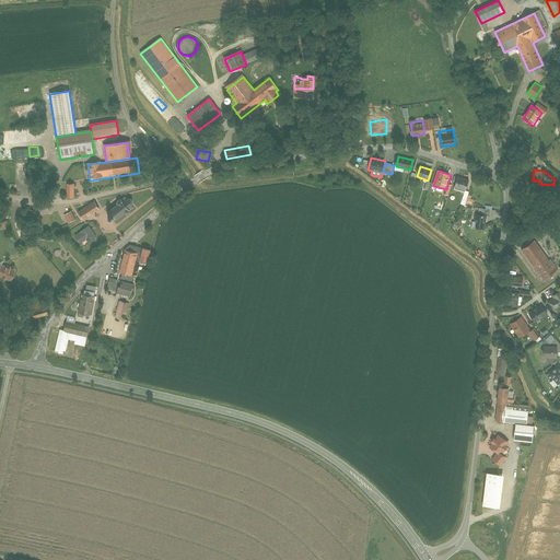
[(469,181),(458,177),(455,187),(466,190),(469,181)]
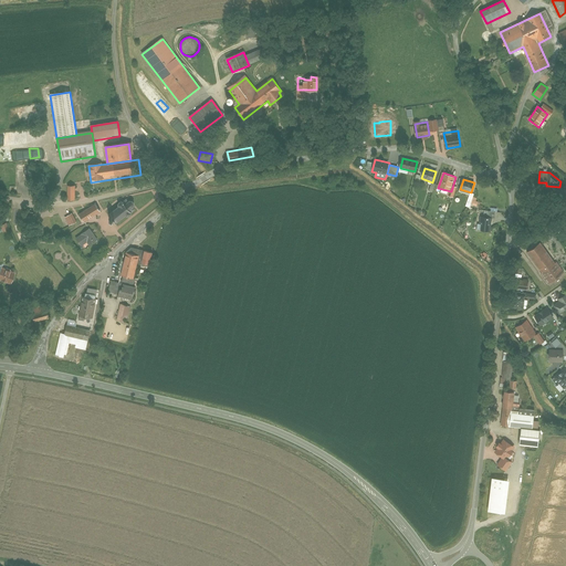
[(115,220),(118,223),(137,209),(129,200),(111,216),(115,220)]
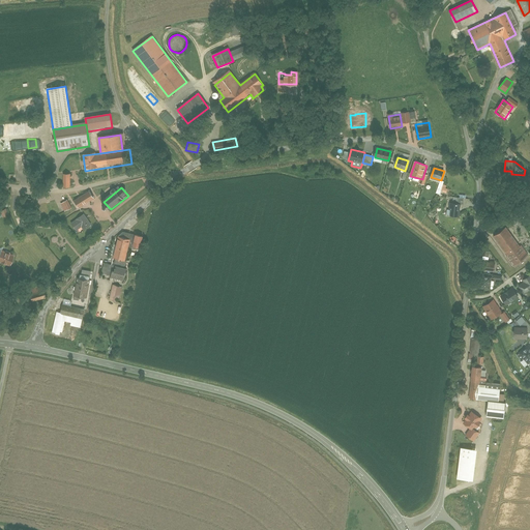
[(74,201),(79,208),(86,203),(94,198),(90,190),(74,201)]
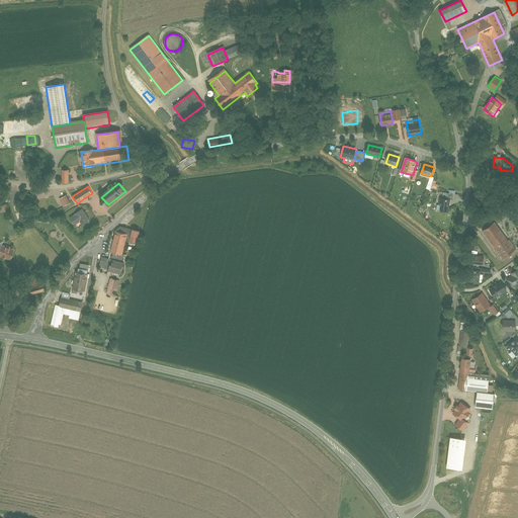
[(70,204),(66,196),(60,199),(64,207),(70,204)]
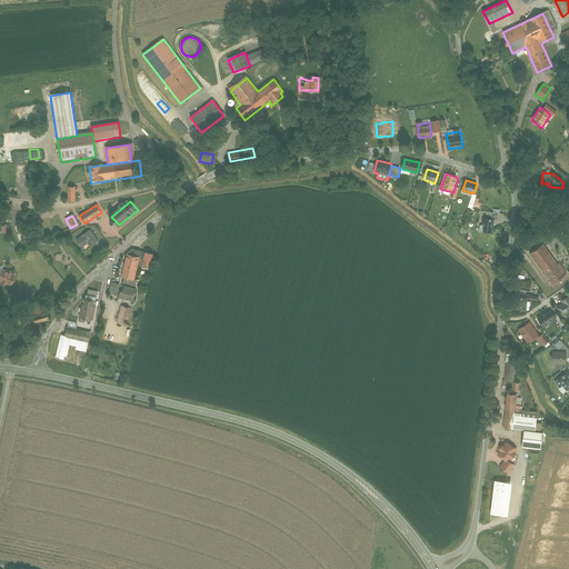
[(495,220),(482,218),(481,226),(485,227),(483,232),(492,233),(495,220)]
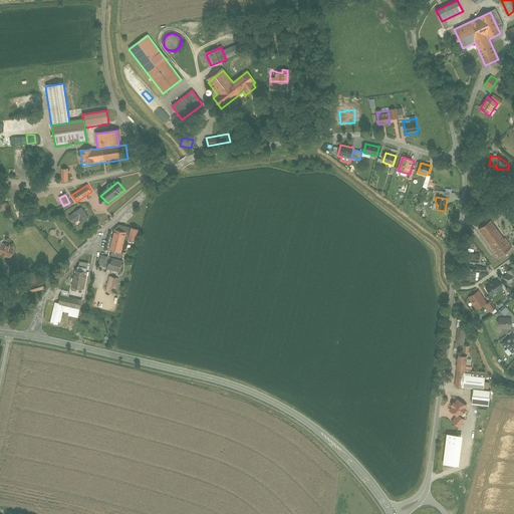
[(6,202),(0,204),(3,211),(9,208),(6,202)]
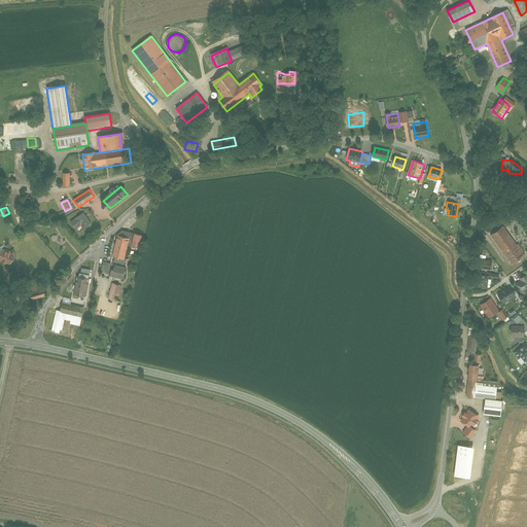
[(92,224),(83,213),(71,222),(76,231),(81,226),(83,230),(92,224)]
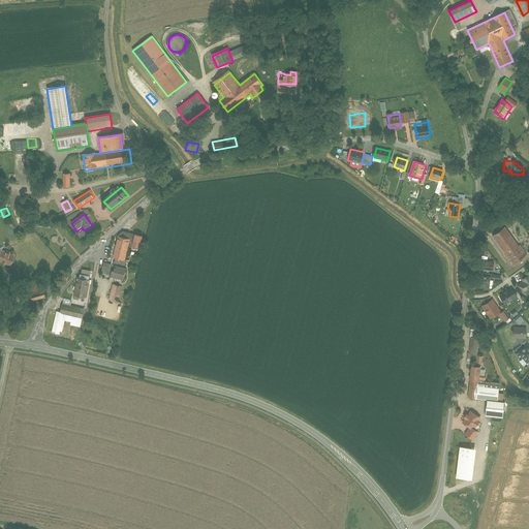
[(506,227),(493,237),(514,265),(526,256),(506,227)]
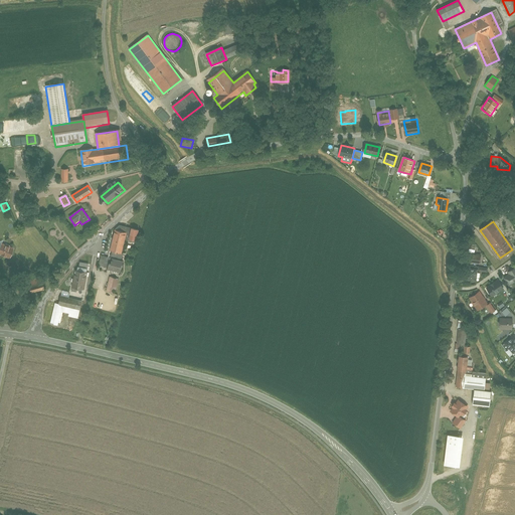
[(124,260),(119,259),(121,251),(123,252),(127,238),(131,239),(131,238),(137,239),(139,229),(121,224),(116,229),(114,237),(111,249),(112,249),(111,253),(110,256),(102,254),(100,265),(110,267),(110,269),(122,272),(124,260)]
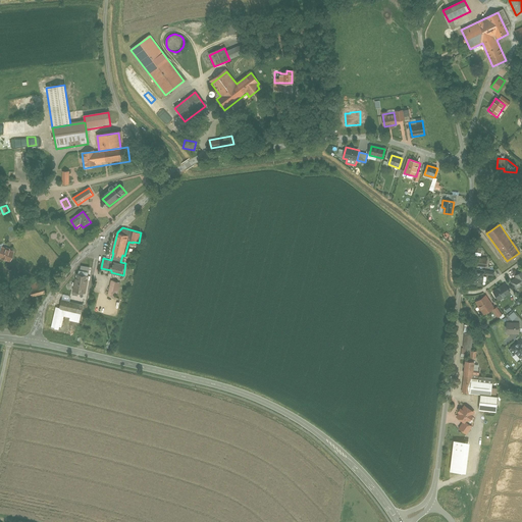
[(13,251),(0,247),(0,258),(9,262),(13,251)]
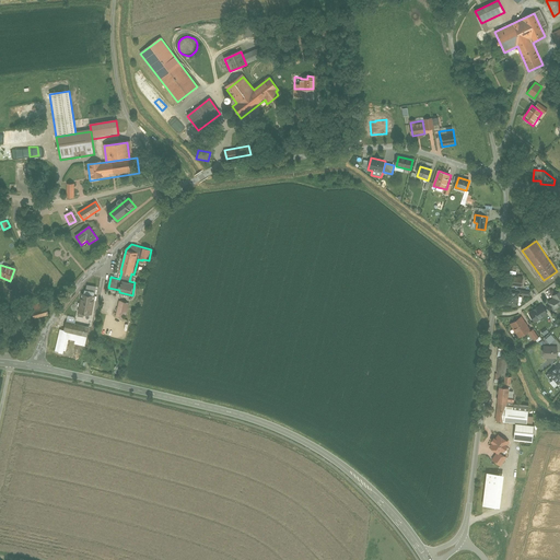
[(510,288),(522,289),(523,278),(511,276),(510,288)]
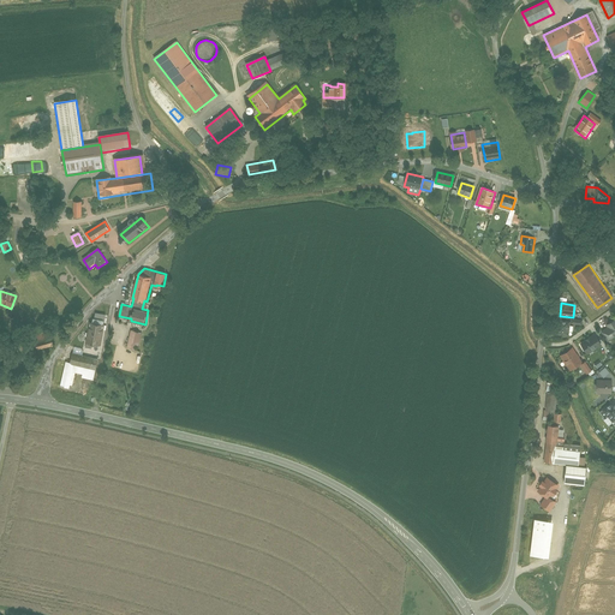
[(601,332),(608,342),(614,339),(614,338),(614,320),(607,326),(608,327),(601,332)]
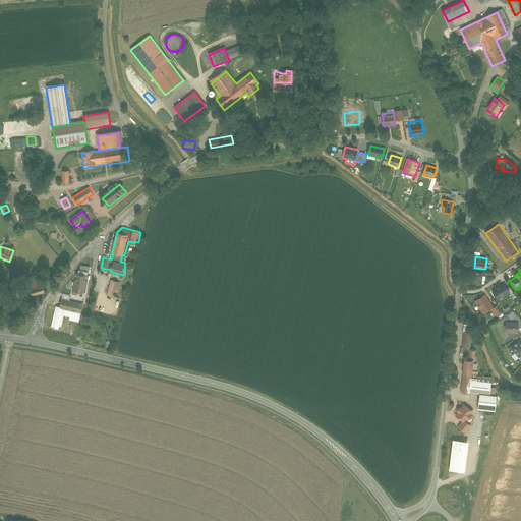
[(471,285),(482,286),(483,273),(472,272),(471,285)]
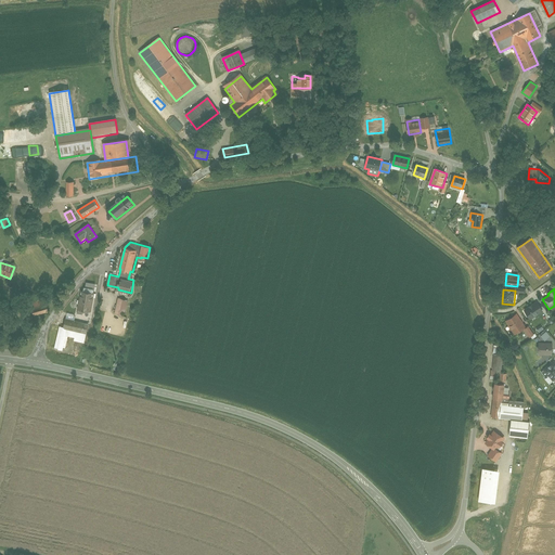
[(94,294),(80,292),(77,310),(91,312),(94,294)]
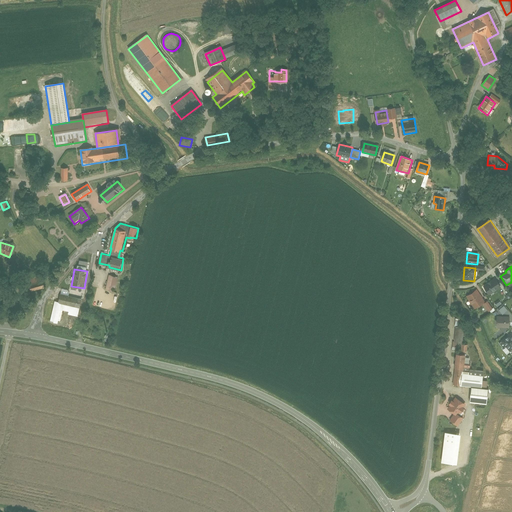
[(118,278),(109,276),(106,290),(112,292),(113,289),(115,289),(118,278)]
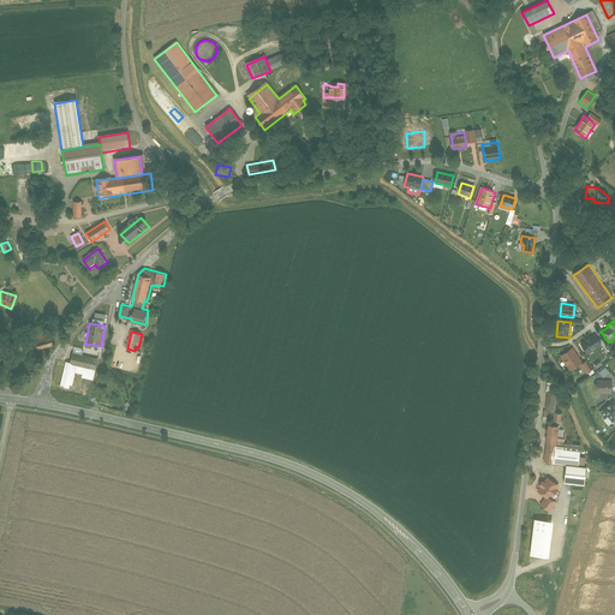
[(587,356),(602,346),(595,335),(580,344),(587,356)]
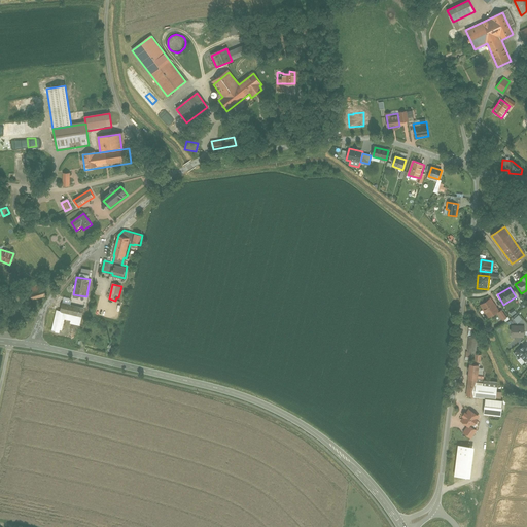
[(500,312),(491,299),(480,306),(489,319),(500,312)]
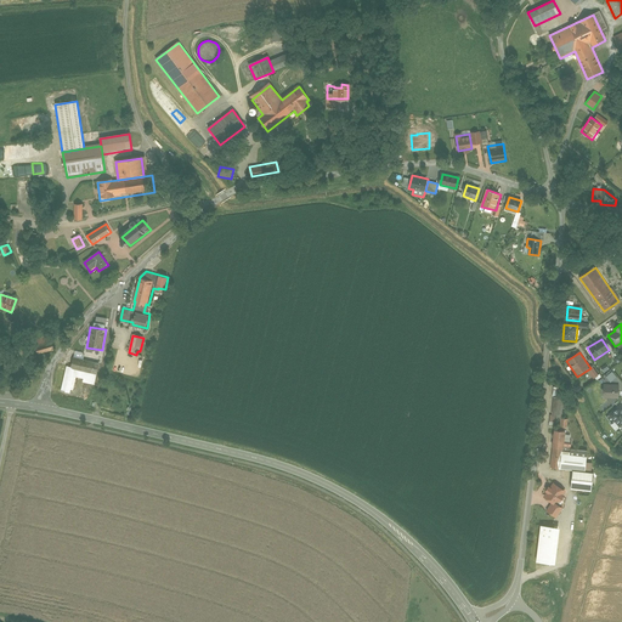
[(100,365),(74,358),(72,367),(67,366),(61,391),(71,394),(71,390),(73,391),(77,378),(84,379),(83,383),(95,385),(100,365)]
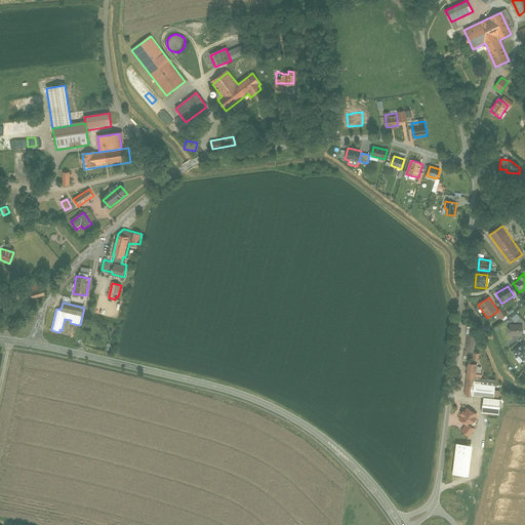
[(516,322),(521,317),(517,313),(512,317),(516,322)]
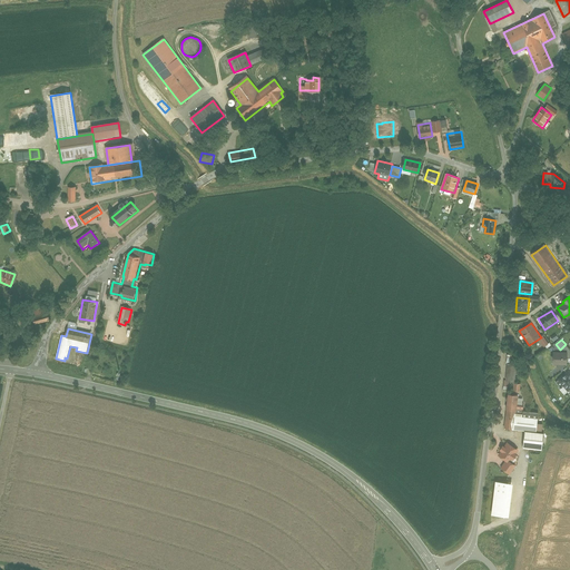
[(567,366),(568,353),(553,353),(552,365),(567,366)]
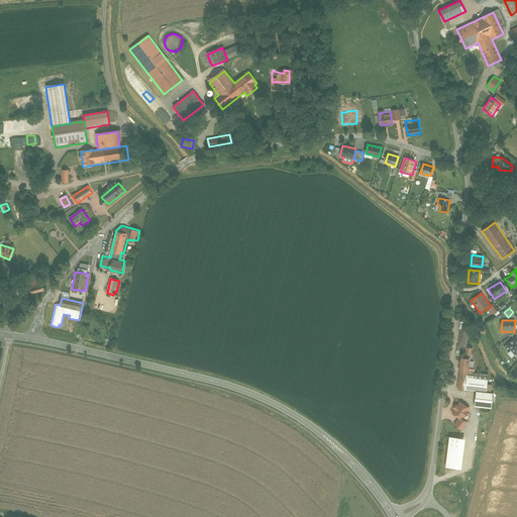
[(460,321),(458,352),(462,353),(462,347),(468,347),(469,330),(466,330),(467,322),(460,321)]
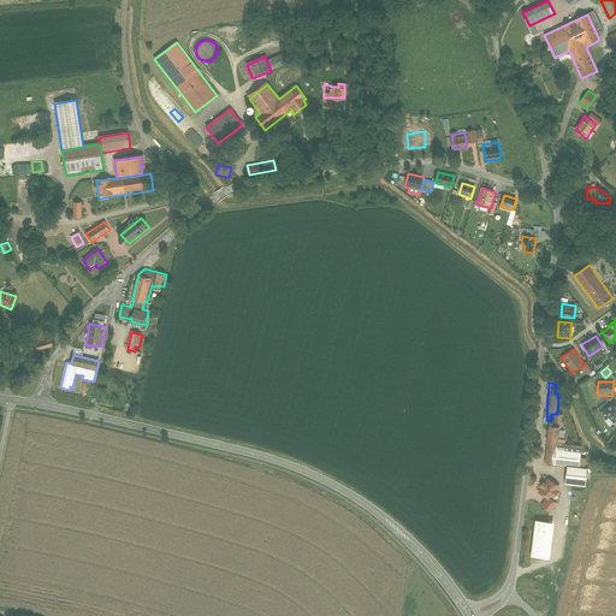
[(615,422),(615,402),(615,401),(603,412),(614,424),(615,422)]
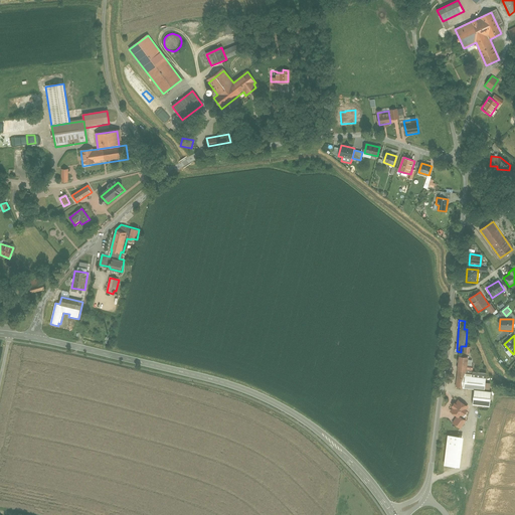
[(467,356),(460,355),(457,371),(465,373),(467,356)]
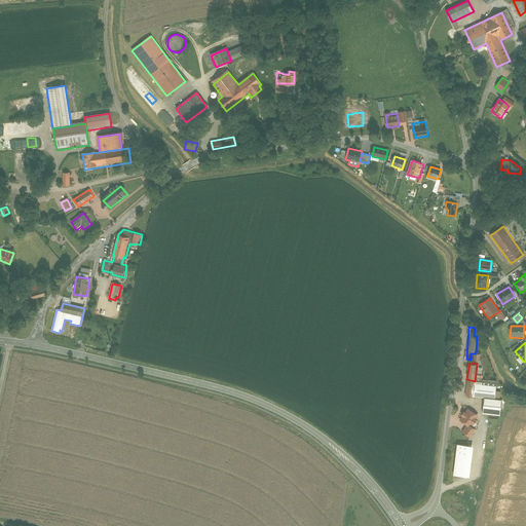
[(497,382),(477,380),(475,397),(495,399),(497,382)]
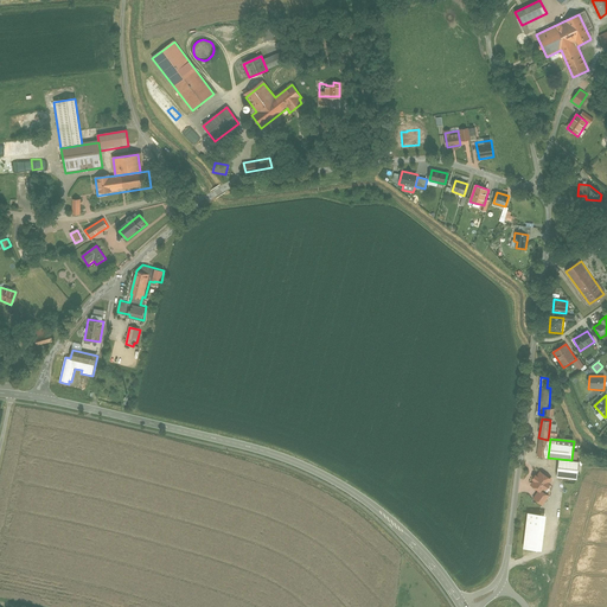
[(558,461),(557,478),(577,480),(579,462),(558,461)]
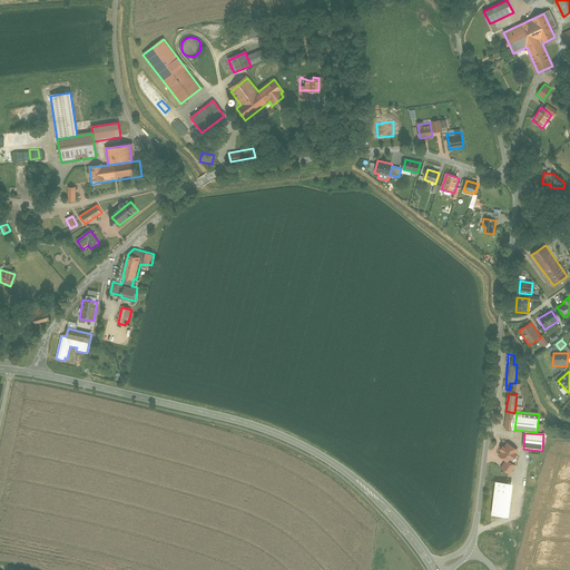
[(509,463),(518,451),(507,444),(499,455),(509,463)]
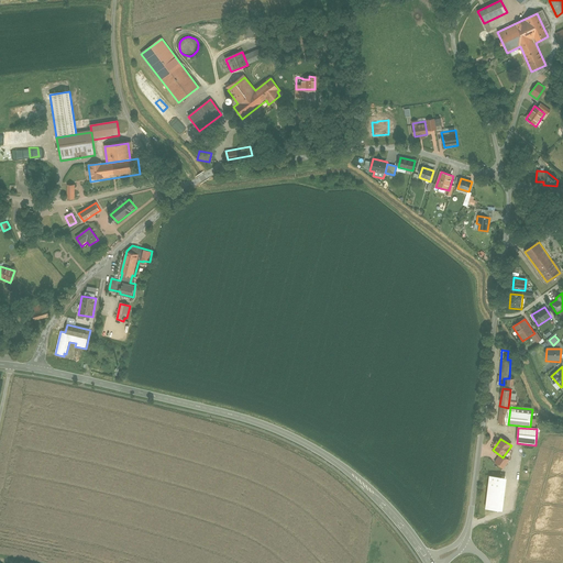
[(499,456),(494,464),(503,470),(507,462),(499,456)]
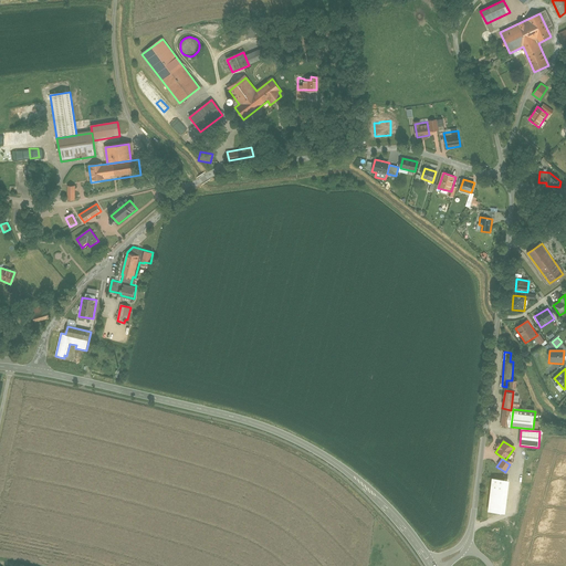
[(510,482),(492,480),(489,513),(506,515),(510,482)]
